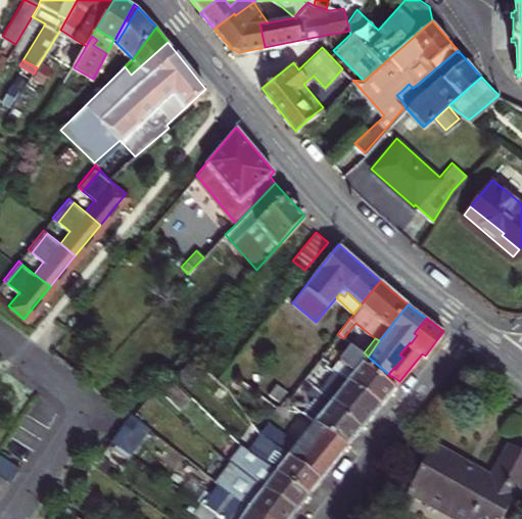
[(391,377),(388,374),(368,357),(364,352),(351,344),(332,369),(337,372),(380,404),(395,386),(388,380),(391,377)]
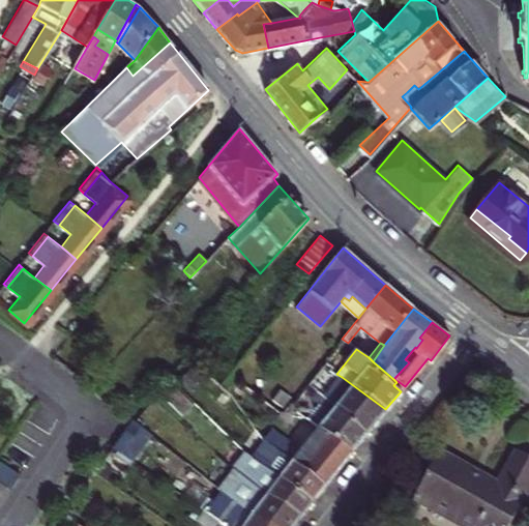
[(365,434),(385,409),(342,377),(330,391),(324,386),(335,373),(330,369),(332,366),(325,360),(307,382),(348,414),(346,418),(365,434)]
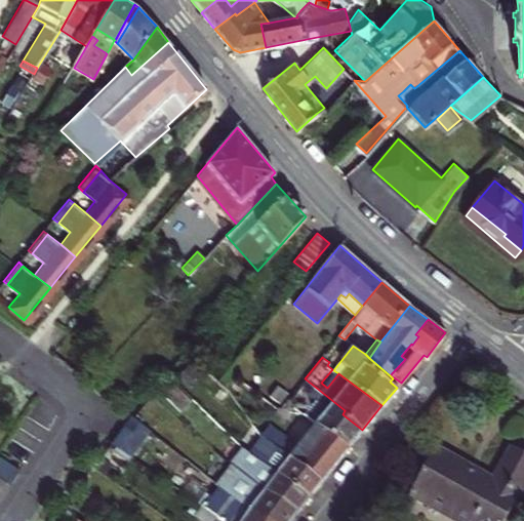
[(188,385),(200,372),(189,362),(176,374),(188,385)]
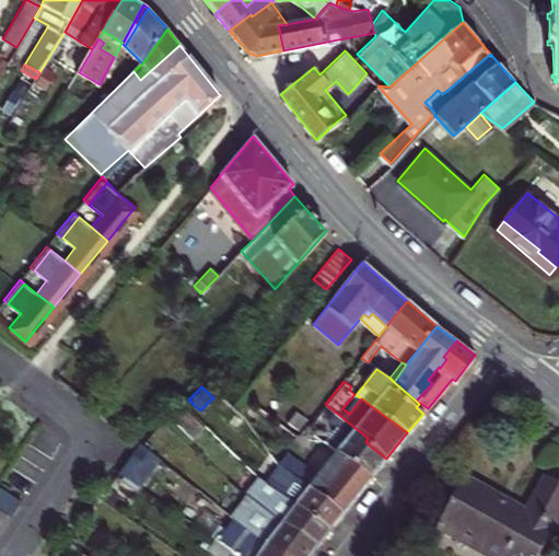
[(244,415),(255,400),(244,392),(233,405),(236,408),(244,415)]
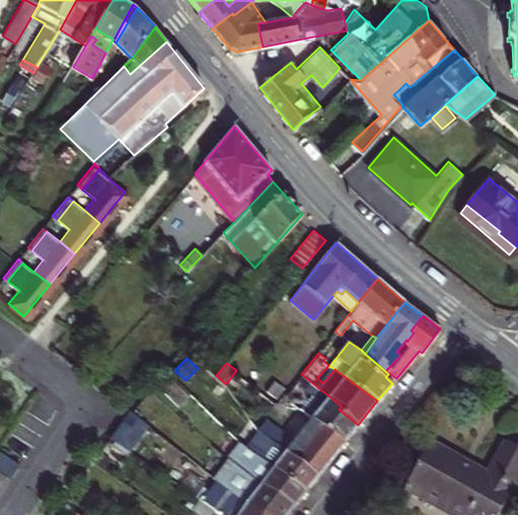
[(168,374),(158,385),(178,405),(189,393),(168,374)]
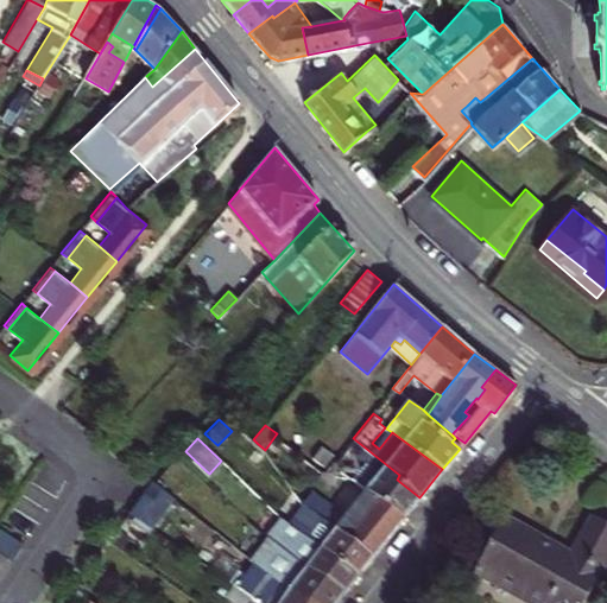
[(397,480),(399,475),(353,438),(348,445),(367,459),(352,478),(366,488),(380,499),(403,518),(419,497),(397,480)]
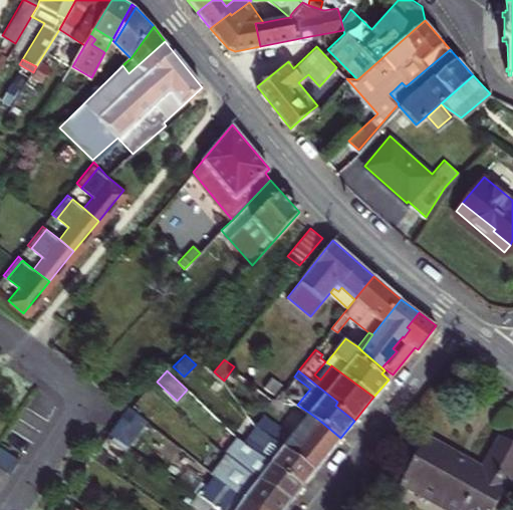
[(225,380),(224,380),(217,374),(209,384),(218,391),(225,380)]
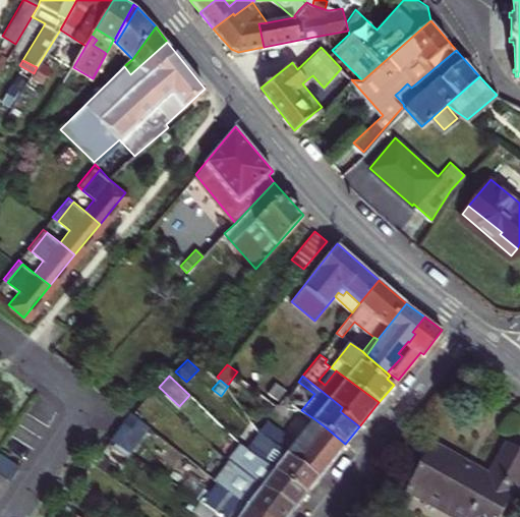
[(278,399),(285,389),(275,382),(267,391),(278,399)]
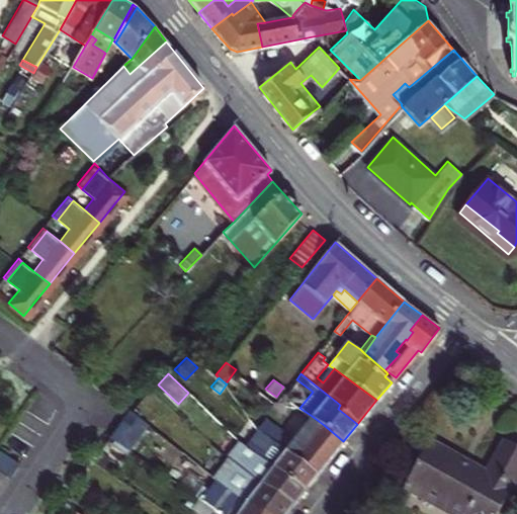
[(108,433),(127,446),(146,421),(126,408),(108,433)]
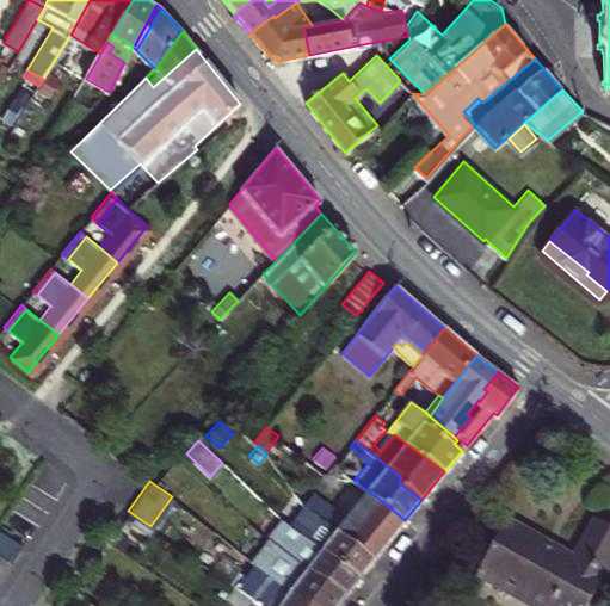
[(375,557),(405,520),(382,501),(368,490),(337,529),(375,557)]
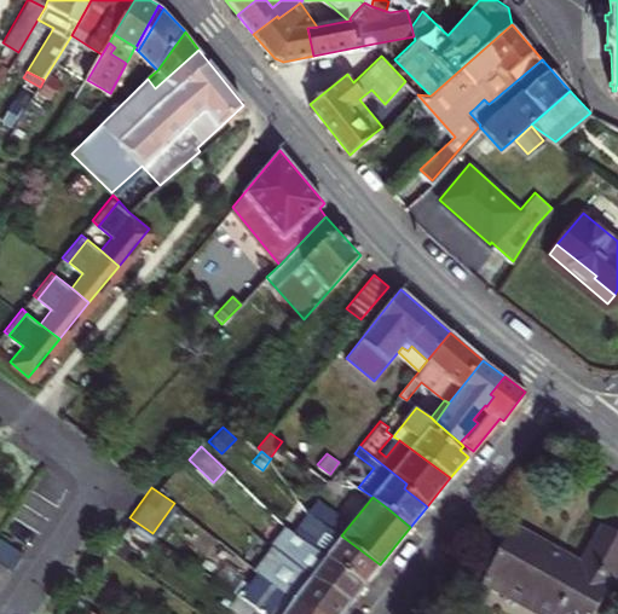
[(325,523),(335,510),(317,498),(309,510),(309,511),(325,523)]
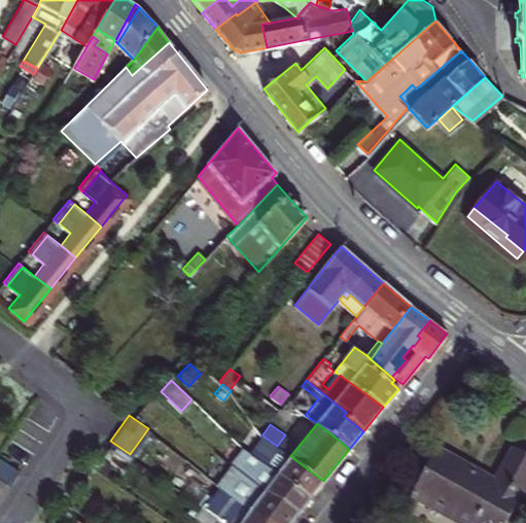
[(323,481),(290,456),(277,446),(263,436),(263,434),(261,436),(249,452),(311,496),(323,481)]
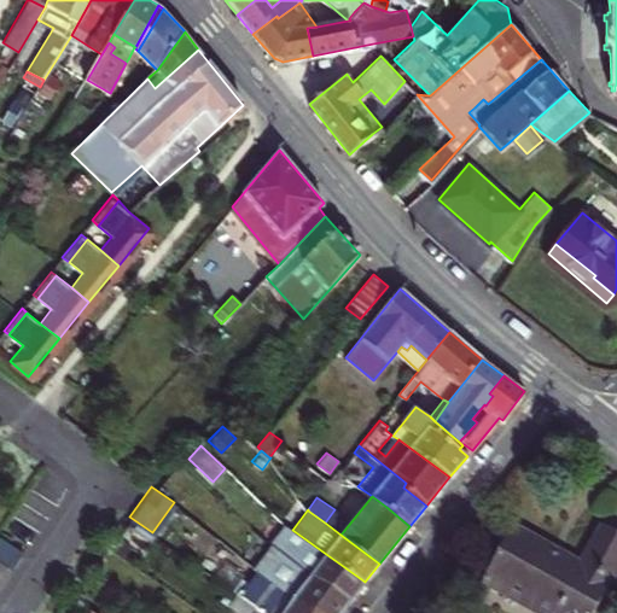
[(591,612),(616,565),(616,529),(603,521),(581,560),(559,549),(556,555),(548,550),(552,544),(511,523),(481,577),(546,612),(591,612)]
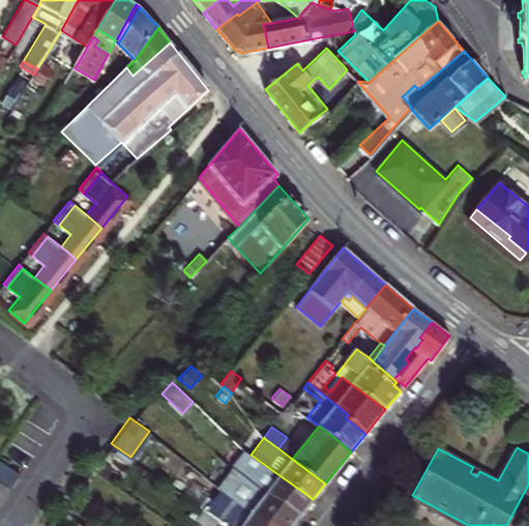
[(301,515),(313,499),(251,455),(246,451),(234,467),(239,471),(240,472),(301,515)]
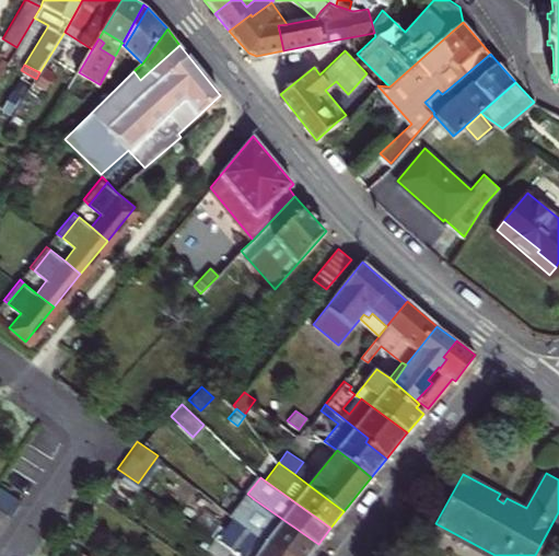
[(21,499),(0,485),(0,506),(11,513),(21,499)]
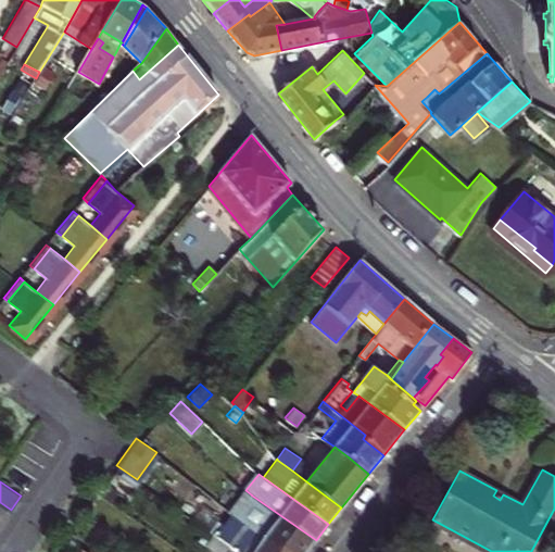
[(285,551),(305,551),(316,540),(252,496),(251,494),(246,490),(240,485),(224,507),(231,513),(236,516),(264,538),(285,551)]
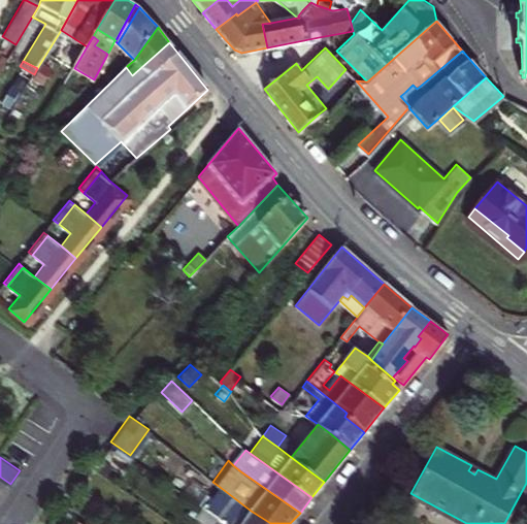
[(474,475),(478,469),(471,465),(468,470),(474,475)]
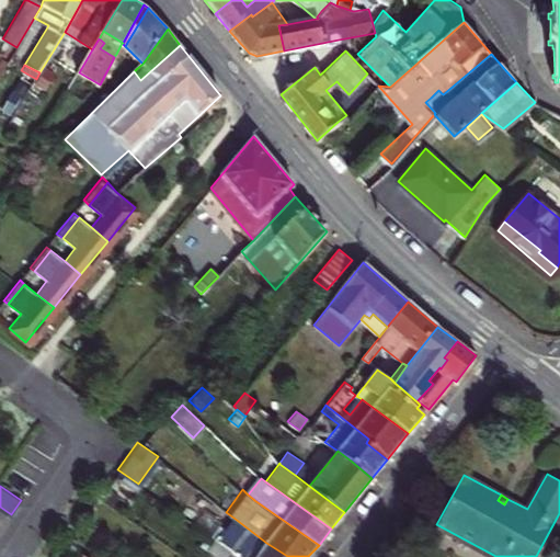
[(287,556),(266,543),(238,521),(233,526),(238,531),(235,536),(226,529),(228,525),(204,510),(194,525),(207,534),(215,540),(238,556),(287,556)]
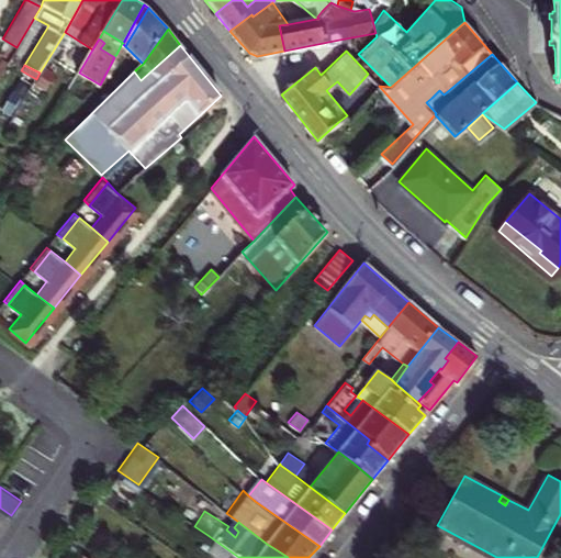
[(234,527),(238,522),(234,519),(228,526),(226,529),(235,537),(238,532),(234,527)]
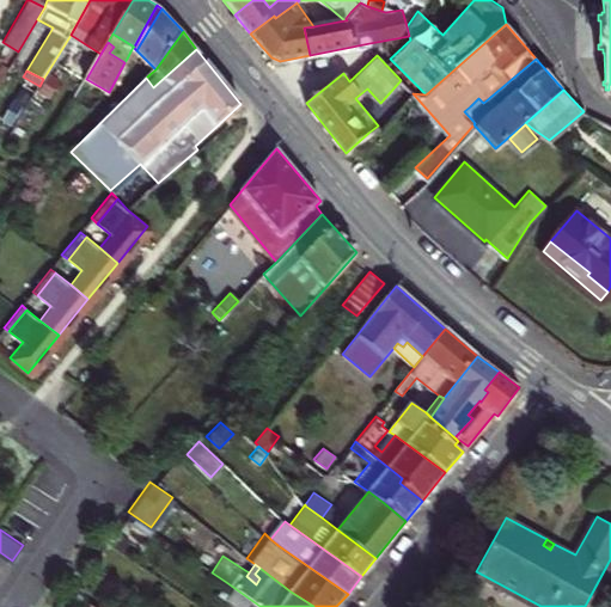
[(226,599),(234,588),(226,582),(219,594),(226,599)]
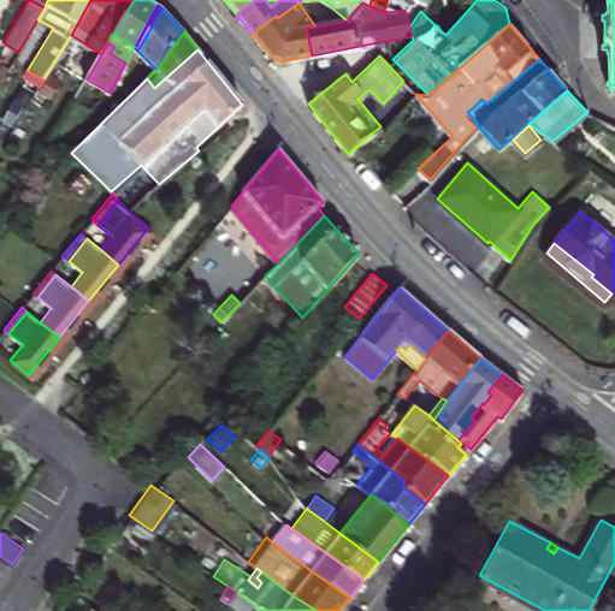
[(261,610),(236,592),(228,603),(238,610),(261,610)]
